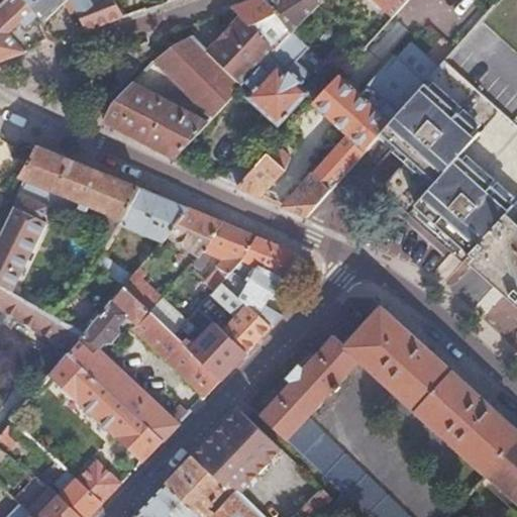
[(26,0),(7,0),(0,8),(0,60),(39,46),(35,35),(32,30),(16,41),(8,32),(18,23),(23,28),(28,25),(27,24),(38,15),(26,0)]
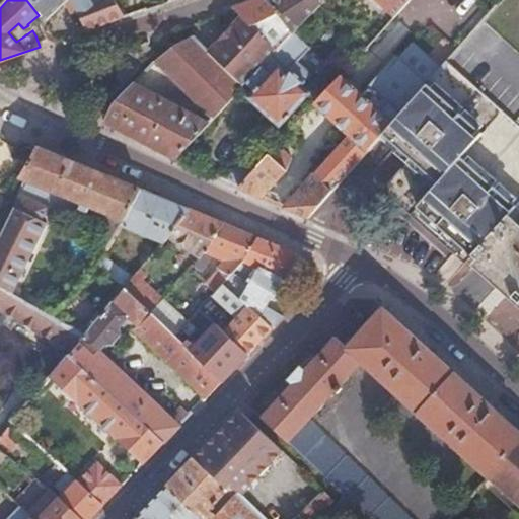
[(67,0),(26,0),(39,15),(27,24),(28,25),(32,30),(35,35),(40,47),(41,48),(54,44),(43,22),(67,0)]
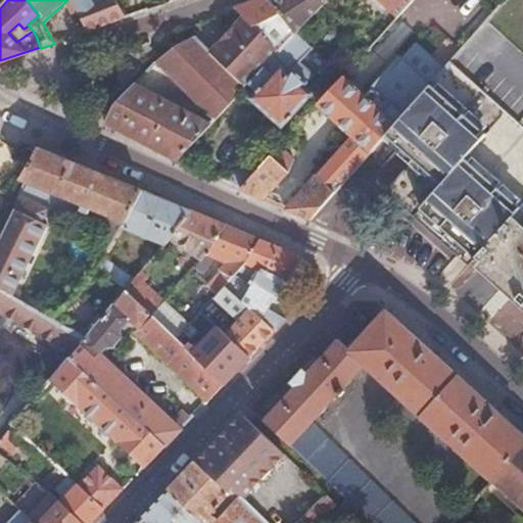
[(69,0),(90,31),(106,25),(125,17),(113,0),(95,8),(90,0),(69,0)]
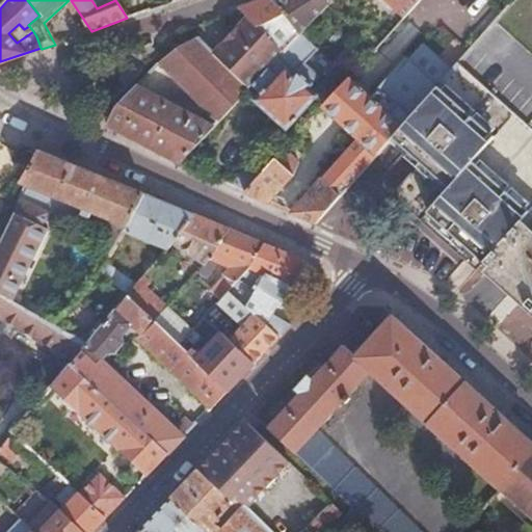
[(297,36),(272,0),(261,0),(239,7),(244,18),(214,48),(205,38),(200,43),(248,88),(253,84),(268,68),(277,57),(291,43),(297,36)]
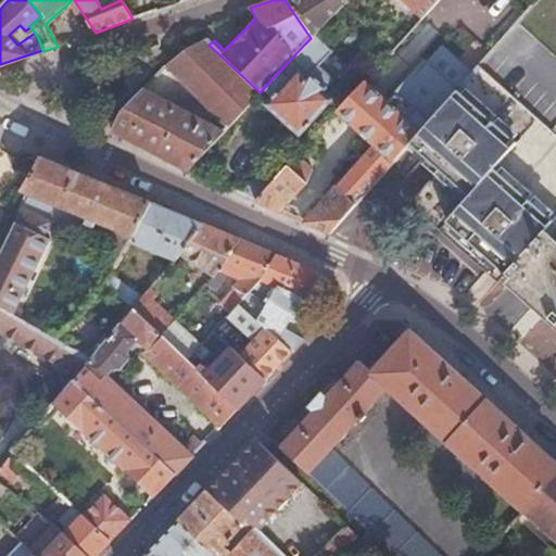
[(344,2),(342,0),(285,0),(311,38),(315,34),(344,2)]
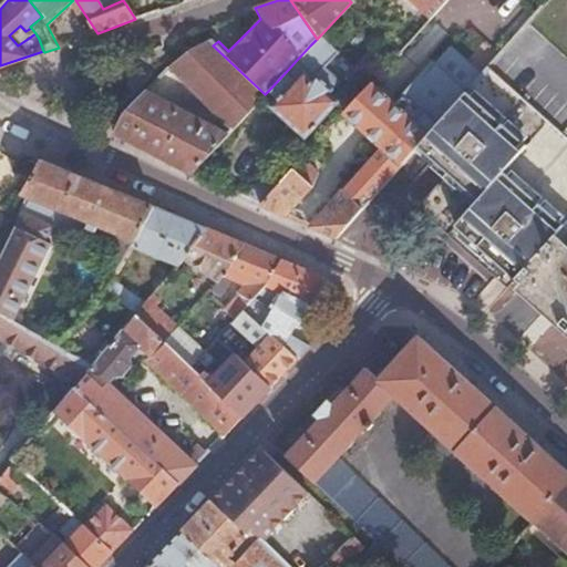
[(449,0),(403,0),(429,23),(449,0)]
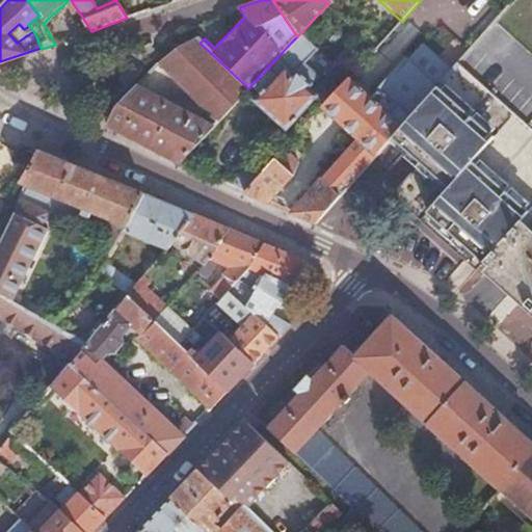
[(301,32),(297,36),(291,43),(299,50),(310,40),(301,32)]
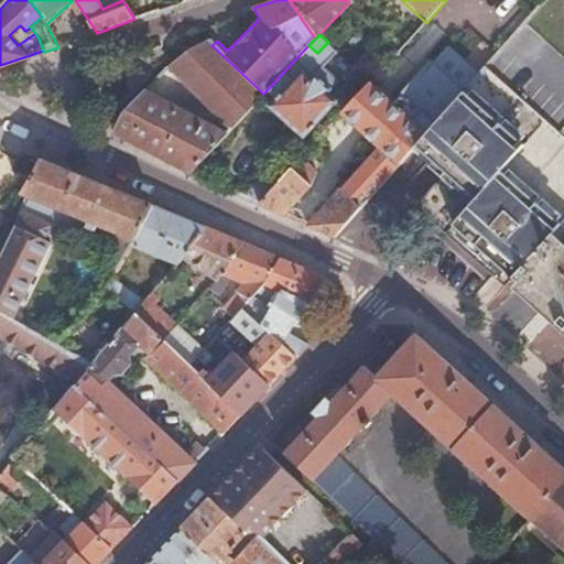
[(263,94),(212,45),(206,39),(190,51),(167,65),(231,129),(263,94)]
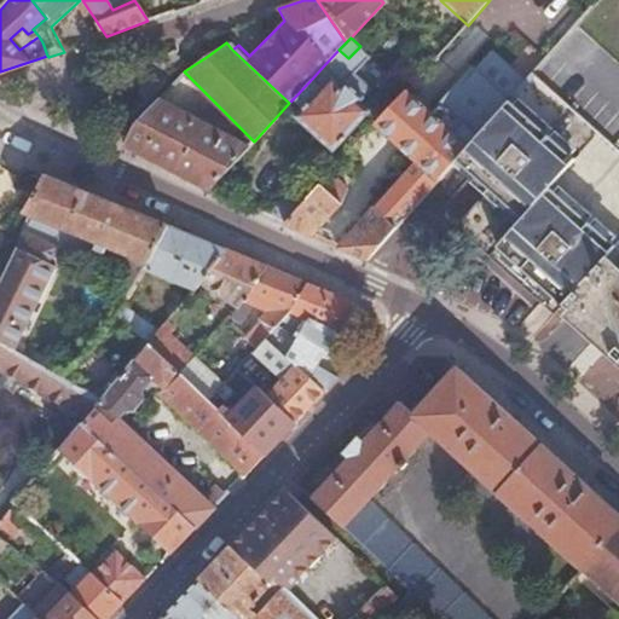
[(371,61),(386,73),(395,62),(382,50),(371,61)]
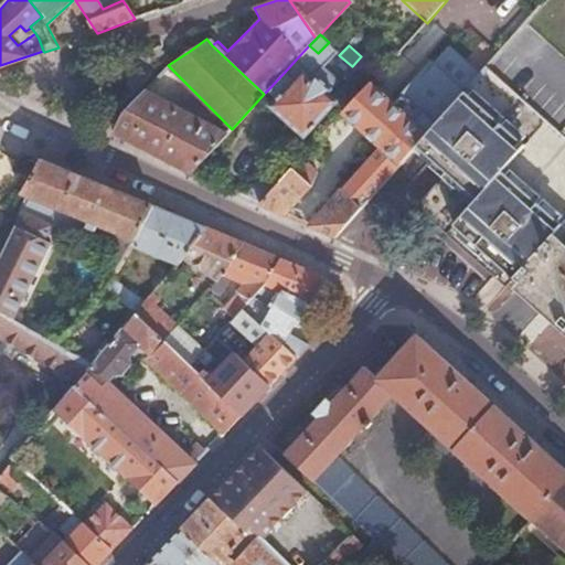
[(413,149),(462,94),(428,64),(394,104),(366,134),(381,147),(308,225),(310,225),(334,236),(413,149)]
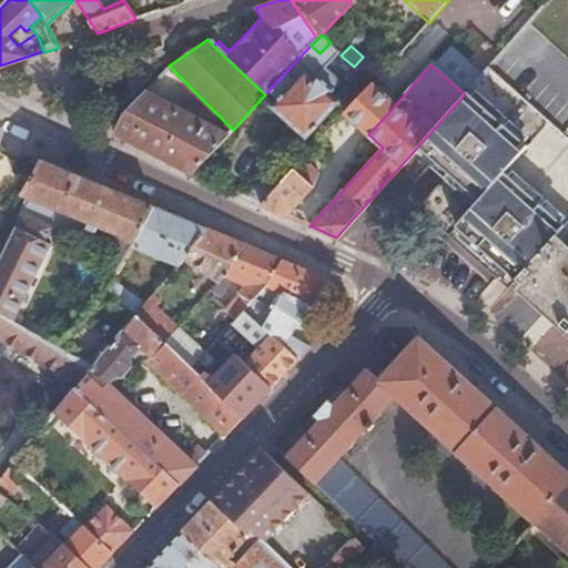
[(567,222),(567,137),(489,68),(465,94),(415,150),(445,176),(422,202),(514,283),(517,280),(556,236),(567,222)]
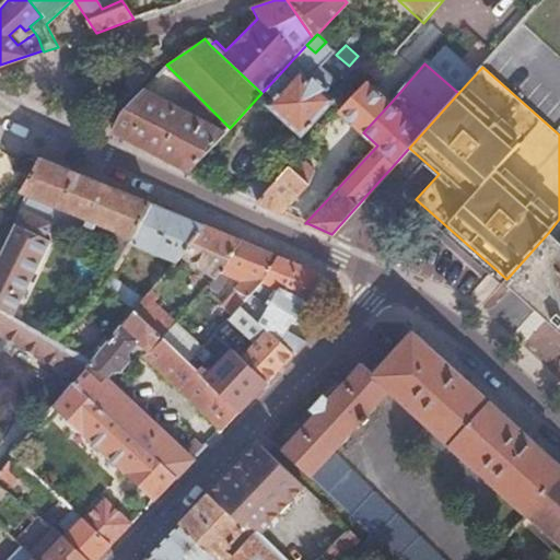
[(291,79),(282,71),(266,89),(275,97),(268,105),(302,136),(330,104),(335,100),(326,90),(329,86),(313,71),(310,76),(301,69),(291,79)]
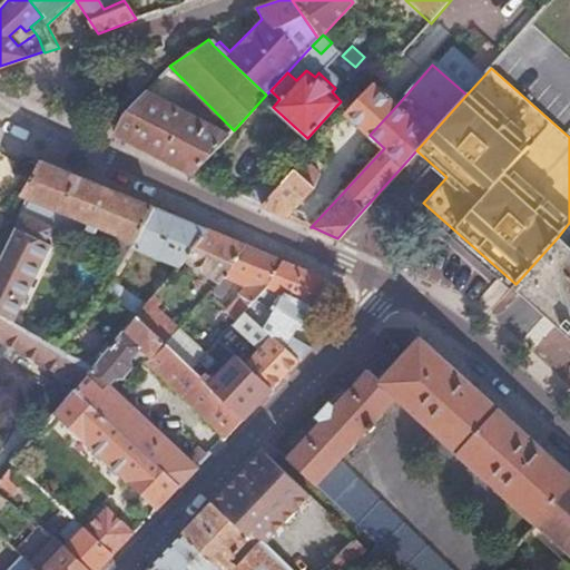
[(397,105),(375,85),(374,82),(345,112),(356,123),(370,135),(397,105)]
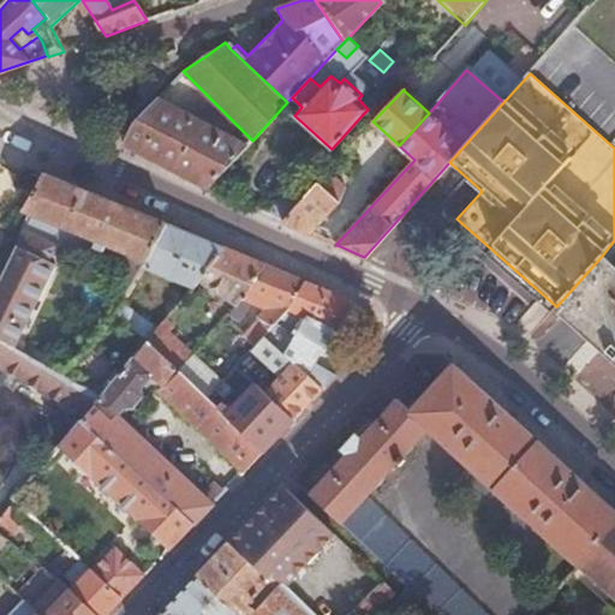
[(132,121),(123,144),(172,169),(209,187),(248,147),(156,97),(132,121)]
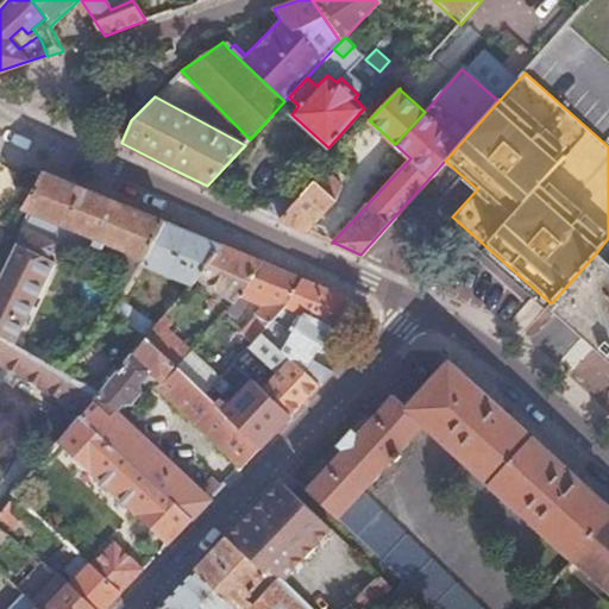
[(338,169),(333,164),(299,201),(280,221),(289,225),(306,233),(308,232),(338,200),(345,183),(334,174),(338,169)]
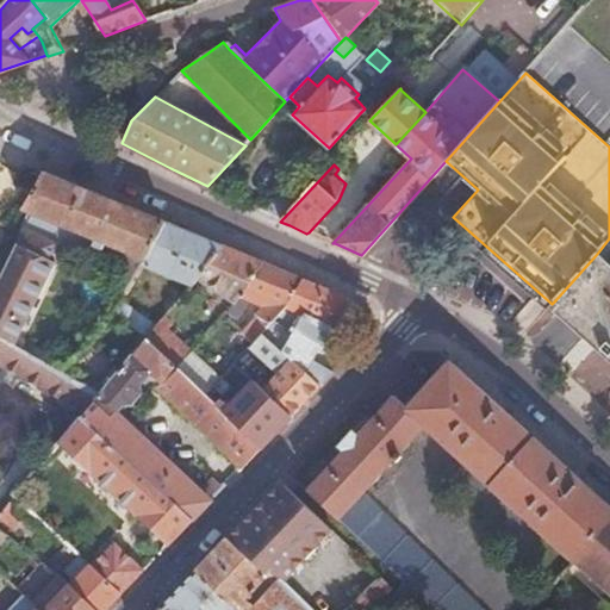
[(107,198),(44,172),(24,210),(30,211),(31,211),(0,272),(0,336),(7,341),(55,257),(49,254),(54,246),(73,254),(83,234),(95,240),(93,244),(103,249),(106,243),(136,256),(144,260),(167,223),(107,198)]
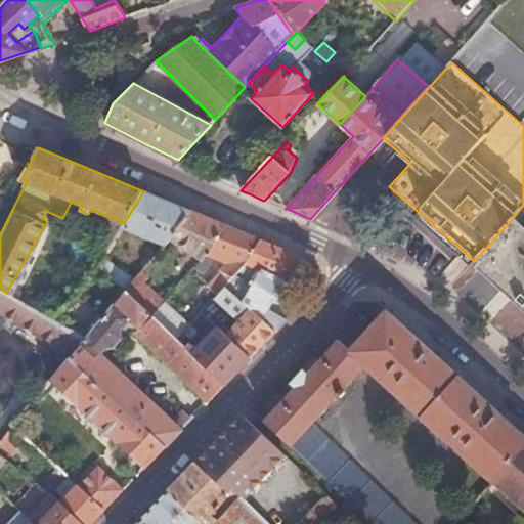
[(13,153),(0,148),(0,168),(9,171),(13,153)]
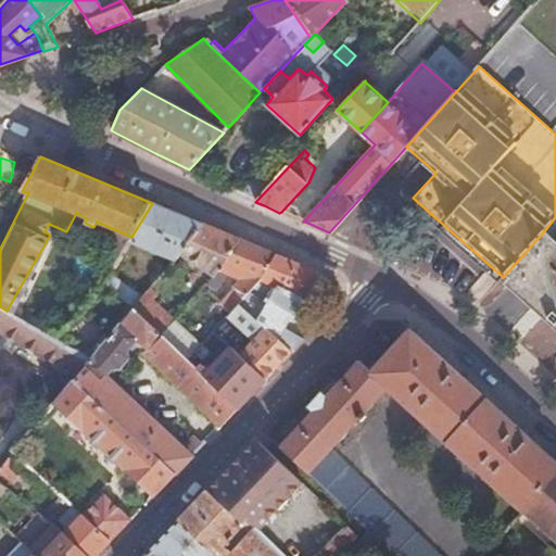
[(255,202),(273,184),(254,165),(242,175),(249,185),(241,194),(255,202)]
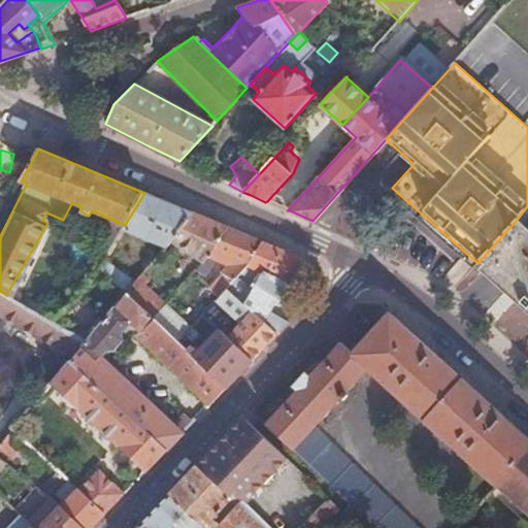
[(166,202),(144,193),(125,225),(124,226),(166,244),(169,240),(193,212),(166,202)]
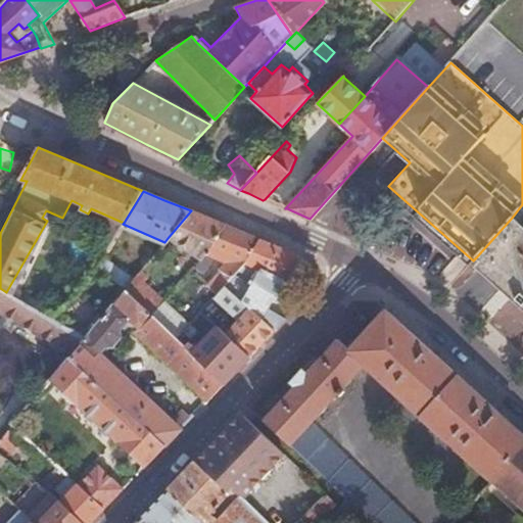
[(82,205),(72,200),(62,218),(73,223),(80,209),(82,205)]
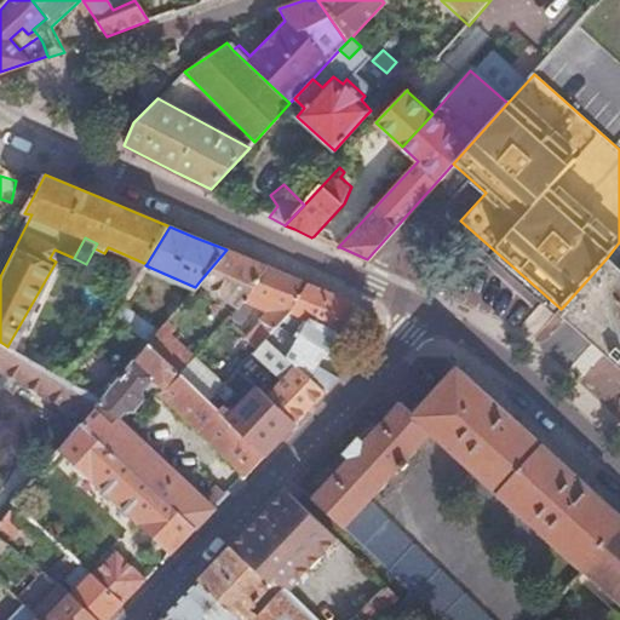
[(246,258),(227,250),(199,282),(234,308),(267,267),(246,258)]
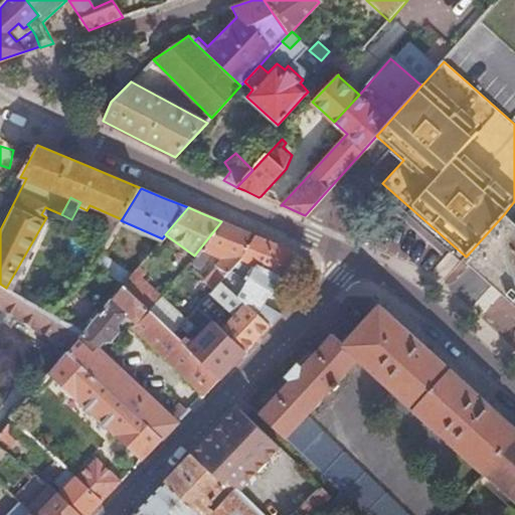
[(514,223),(504,214),(469,253),(514,295),(514,223)]
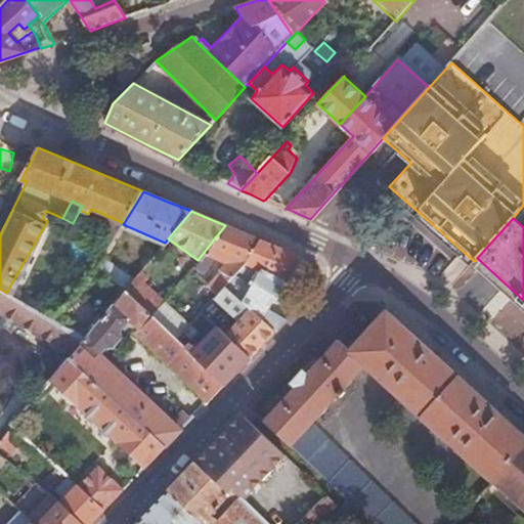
[(124,223),(117,220),(108,235),(115,238),(123,224),(124,223)]
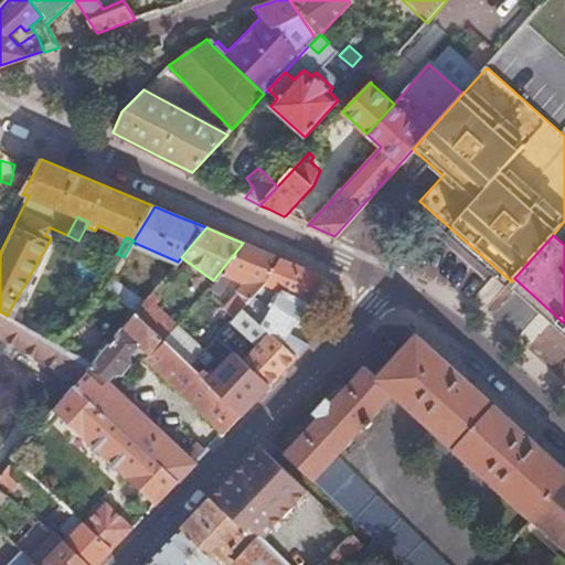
[(266,253),(243,243),(213,280),(208,287),(217,295),(231,277),(244,283),(221,309),(232,318),(243,306),(257,291),(268,280),(280,258),(266,253)]
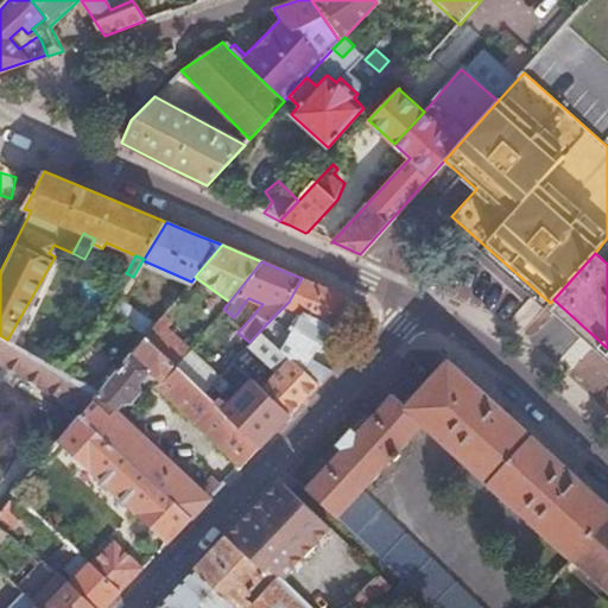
[(280,347),(320,384),(331,371),(315,355),(347,298),(347,297),(322,286),(302,278),(289,302),(277,314),(282,318),(287,323),(292,328),(280,347)]
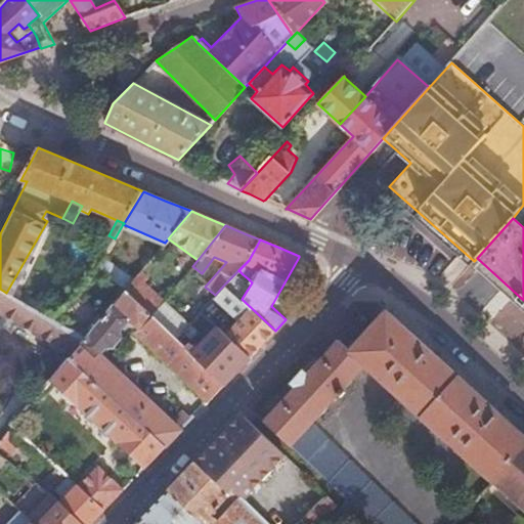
[(112,278),(126,289),(135,277),(104,257),(98,268),(112,278)]
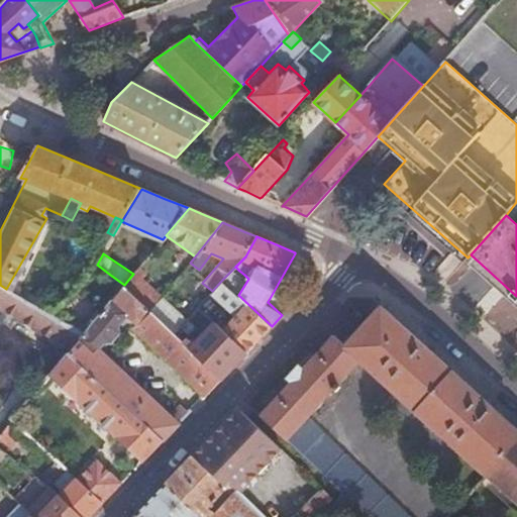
[(96,266),(90,275),(102,283),(110,275),(97,265),(96,266)]
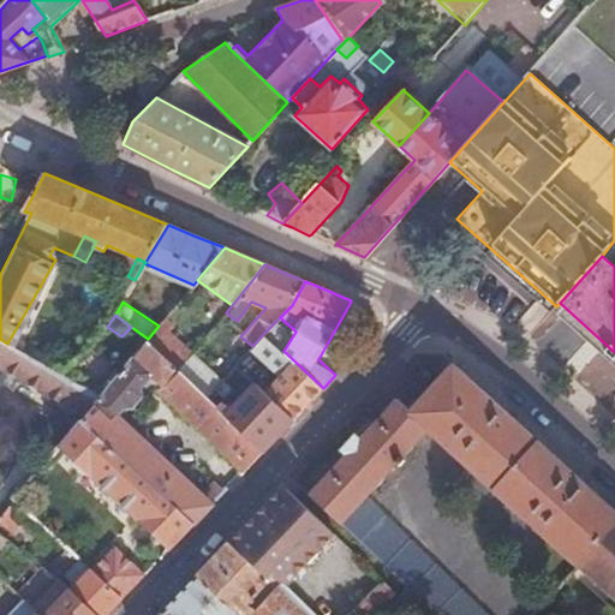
[(285,322),(280,317),(264,333),(270,339),(275,334),(285,322)]
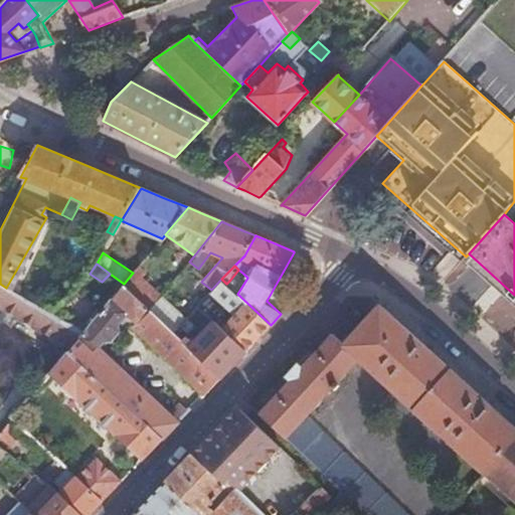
[(138,268),(134,272),(139,277),(143,273),(138,268)]
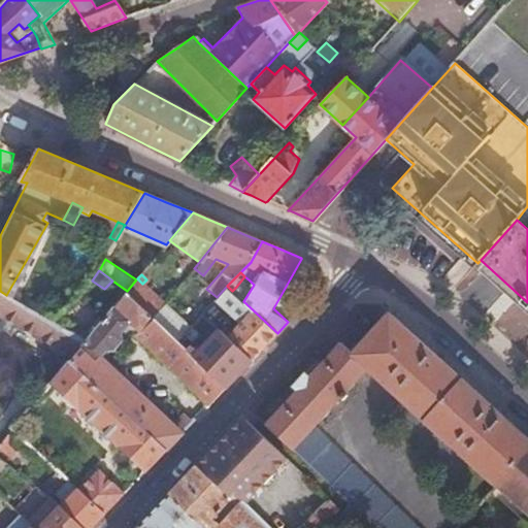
[(136,279),(127,291),(152,315),(159,307),(163,302),(142,284),(137,278),(136,279)]
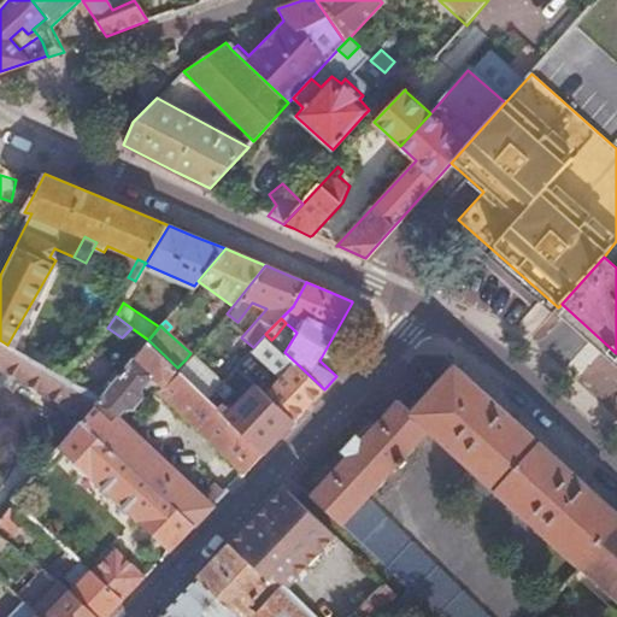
[(297,333),(292,328),(282,341),(278,346),(285,352),(297,333)]
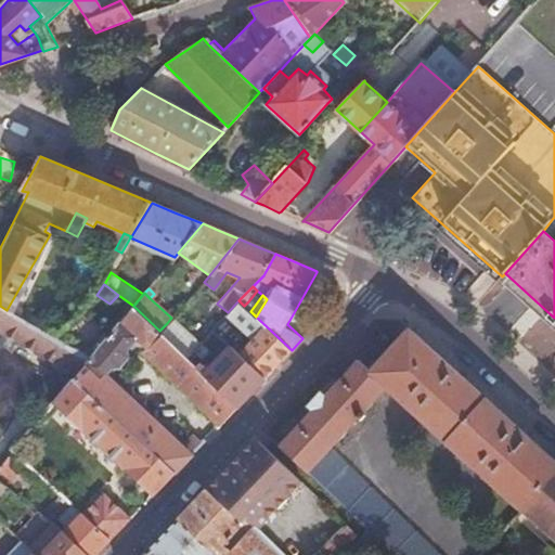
[(239,353),(265,378),(279,364),(292,350),(256,317),(250,311),(246,307),(244,306),(239,300),(228,312),(226,314),(252,339),(239,353)]
